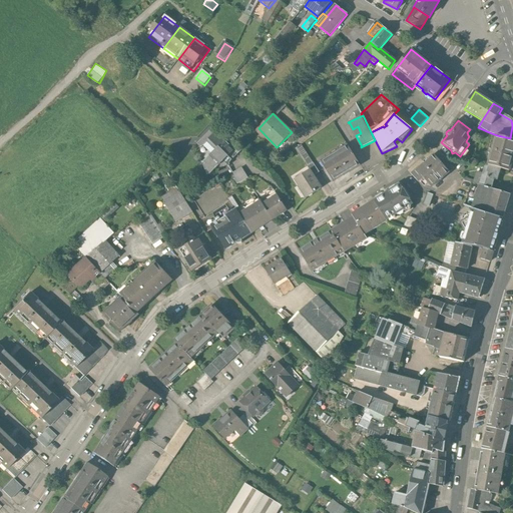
[(223,142),(214,133),(213,135),(209,131),(197,144),(201,148),(207,143),(215,151),(203,162),(205,164),(203,166),(207,176),(210,175),(219,166),(221,168),(228,166),(230,165),(229,164),(228,165),(224,161),(228,157),(233,152),(224,143),(224,142),(223,142)]
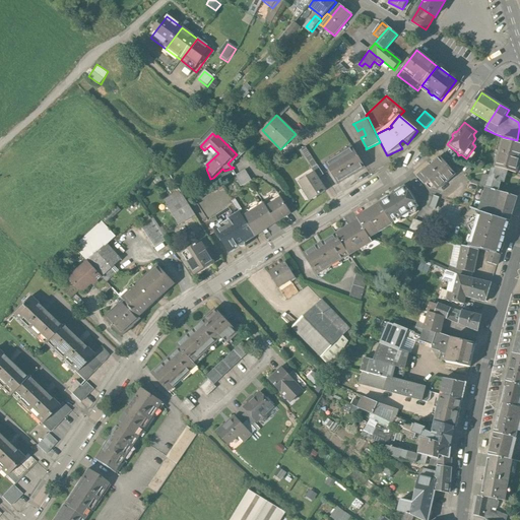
[(519,141),(517,140),(504,137),(496,168),(508,172),(516,174),(519,159),(519,141)]
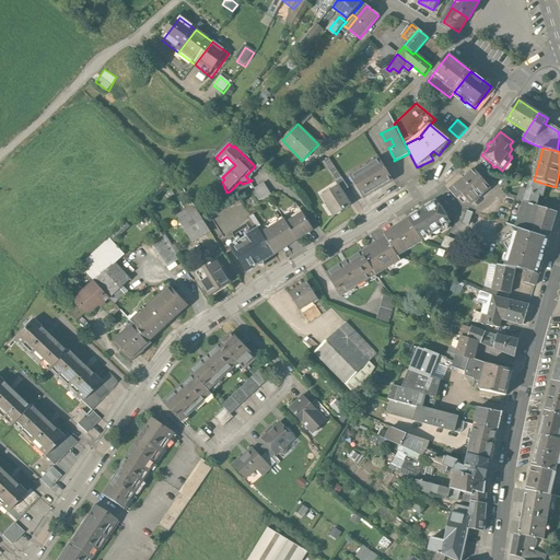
[(264,164),(251,151),(245,156),(255,166),(258,171),(264,164)]
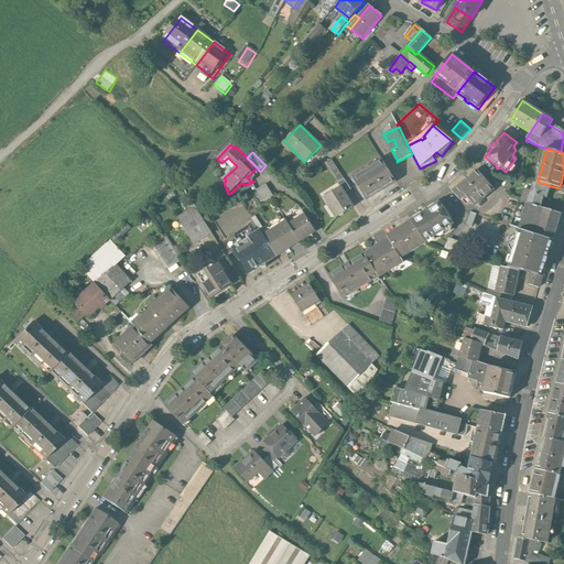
[(383,160),(362,173),(360,171),(354,175),(355,177),(354,179),(367,201),(397,182),(383,160)]
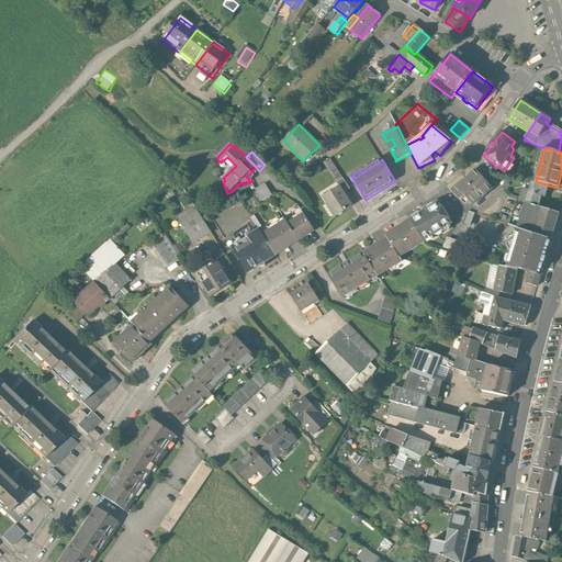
[(497,184),(481,166),(475,170),(492,189),(497,184)]
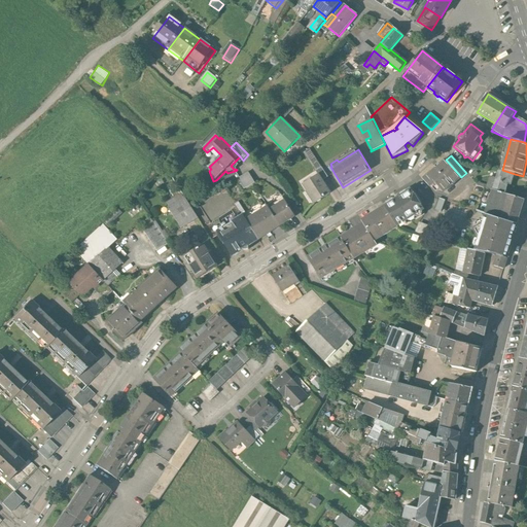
[(240,156),(235,162),(231,166),(235,170),(236,169),(238,166),(243,161),(240,156)]
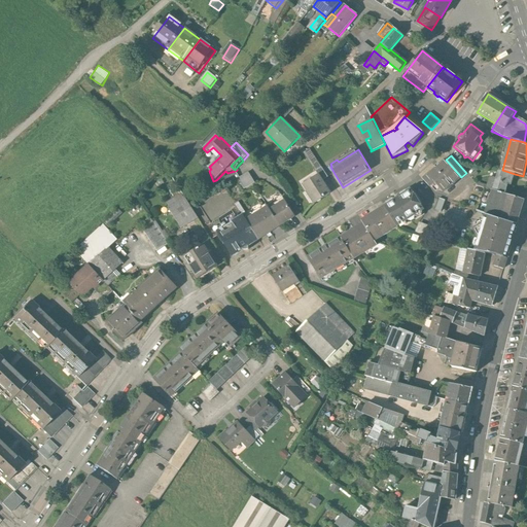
[(446,160),(422,180),(429,187),(433,183),(442,191),(451,184),(452,185),(461,177),(446,160)]
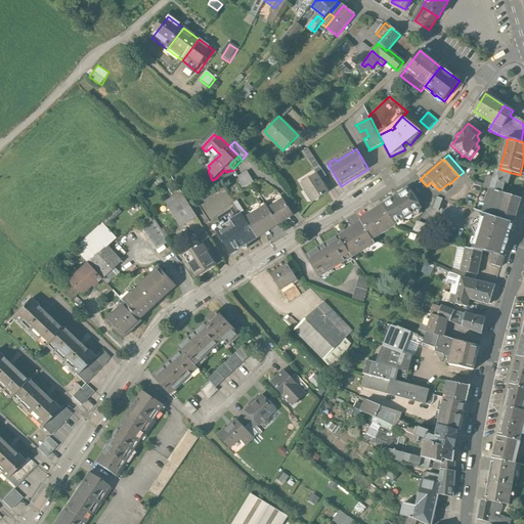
[(499,169),(497,168),(494,178),(487,176),(484,187),(490,189),(490,190),(503,194),(503,193),(506,183),(509,184),(512,173),(499,169)]
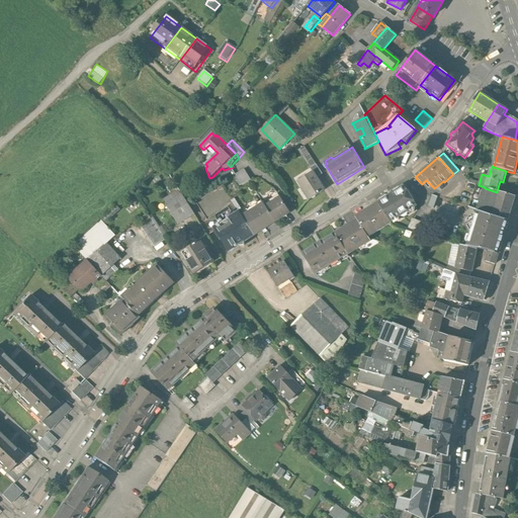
[(245,170),(234,176),(237,181),(248,175),(245,170)]
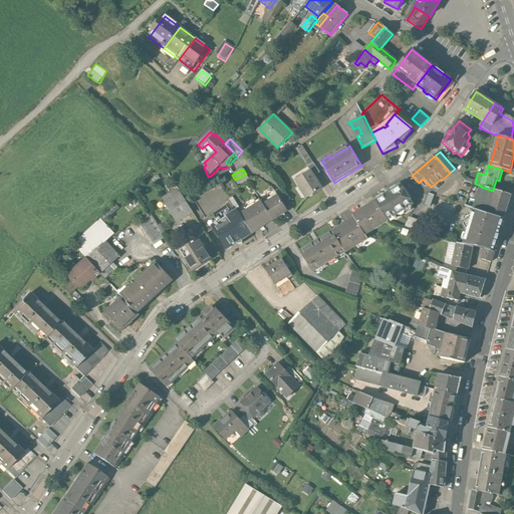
[(310,170),(296,179),(301,186),(301,185),(308,196),(308,197),(322,189),(321,188),(321,189),(318,184),(314,176),(314,177),(310,170)]
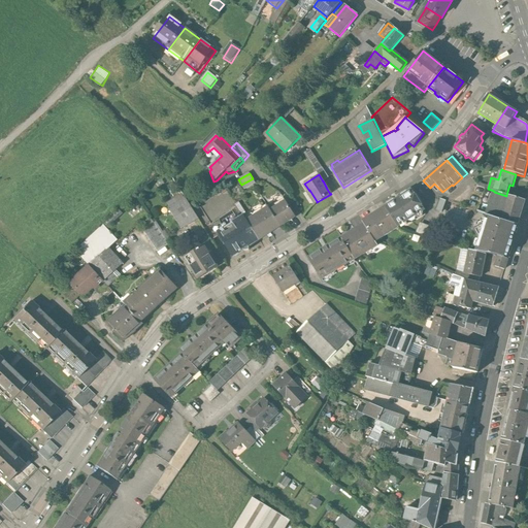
[(253,178),(241,185),(244,190),(256,184),(253,178)]
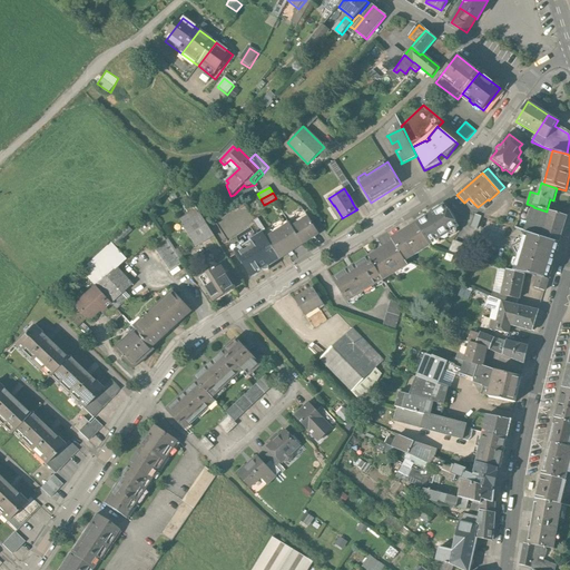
[(444,205),(439,208),(439,207),(433,210),(433,212),(425,216),(418,220),(419,222),(415,223),(415,224),(429,244),(435,239),(436,241),(441,238),(444,239),(448,237),(448,234),(451,232),(450,229),(457,225),(455,223),(455,219),(452,214),(450,214),(444,205)]
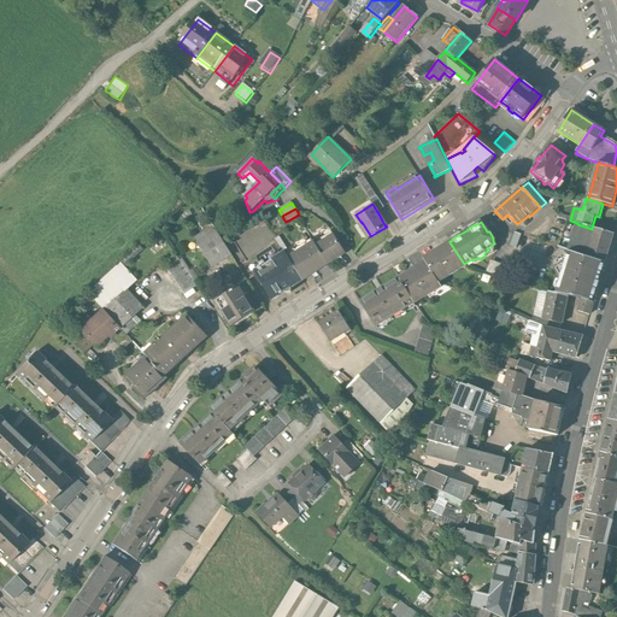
[(613,235),(592,228),(592,229),(577,224),(569,251),(605,264),(613,235)]
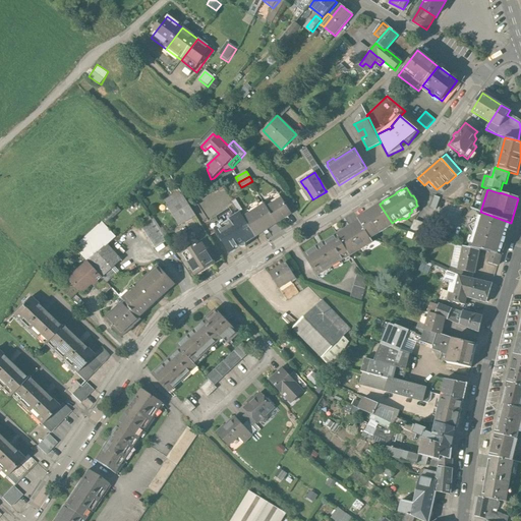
[(183,195),(167,206),(179,226),(195,216),(183,195)]
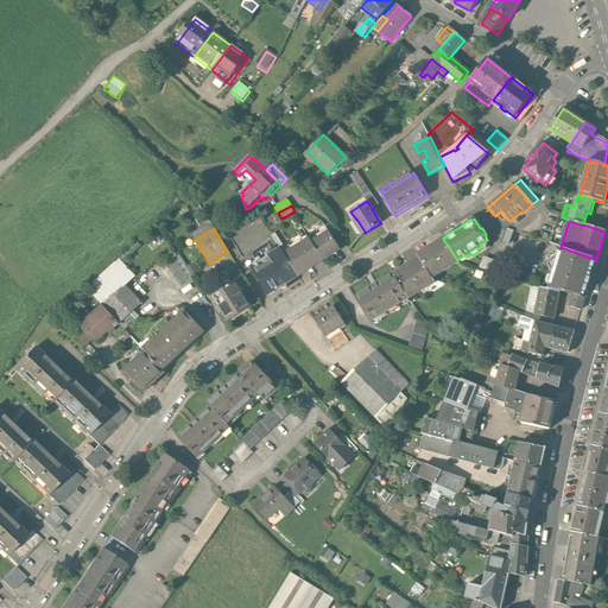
[(513,230),(506,228),(501,242),(508,245),(513,230)]
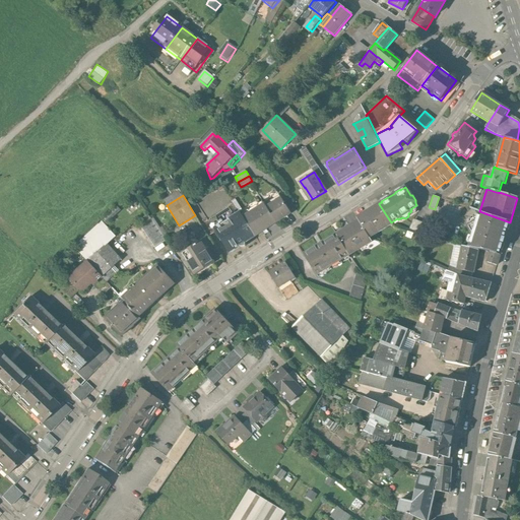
[(281,198),(266,208),(276,223),(290,214),(281,198)]
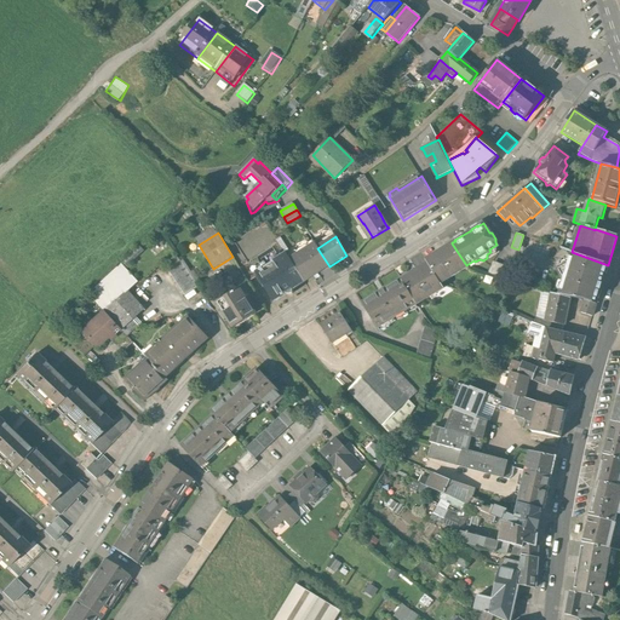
[(291,259),(304,282),(329,267),(317,248),(315,244),(291,259)]
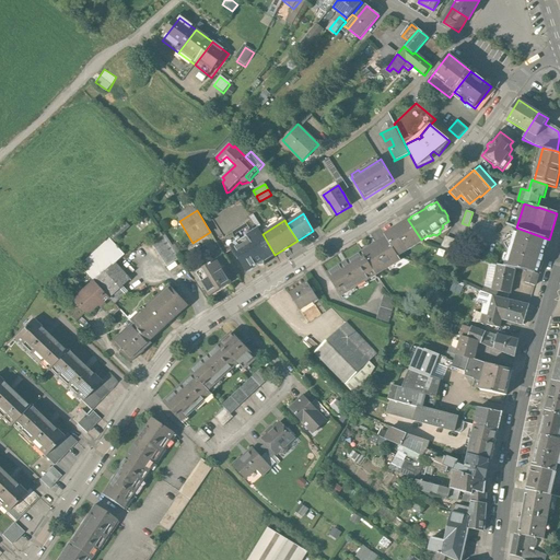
[(408,220),(384,235),(385,237),(386,238),(398,257),(422,242),(421,240),(408,220)]
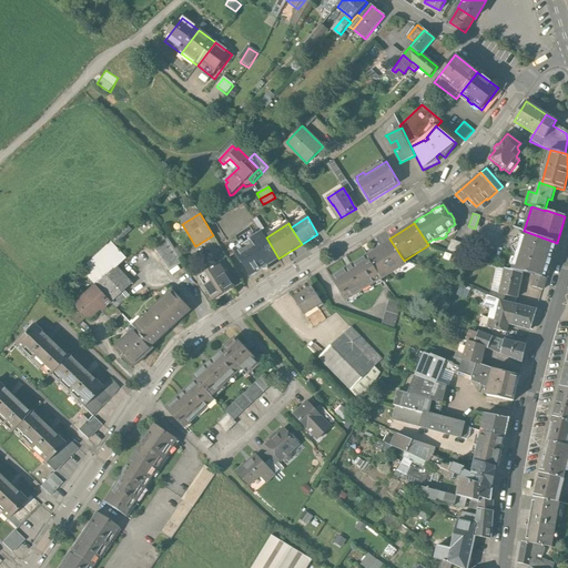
[(557,243),(524,231),(520,241),(511,244),(510,247),(516,256),(511,271),(523,273),(536,275),(546,279),(557,243)]
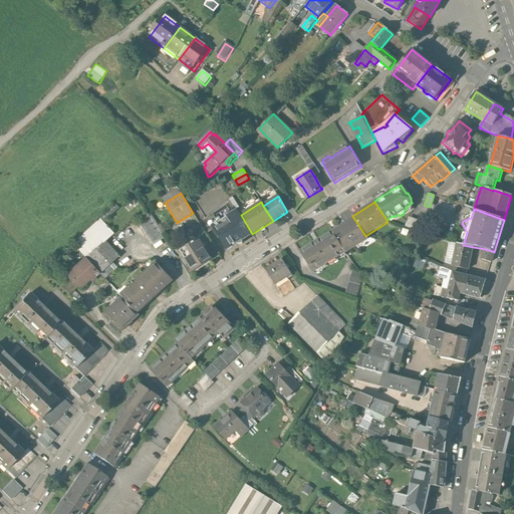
[(237,210),(213,227),(228,250),(238,244),(238,245),(244,244),(243,240),(252,234),(241,215),(237,210)]
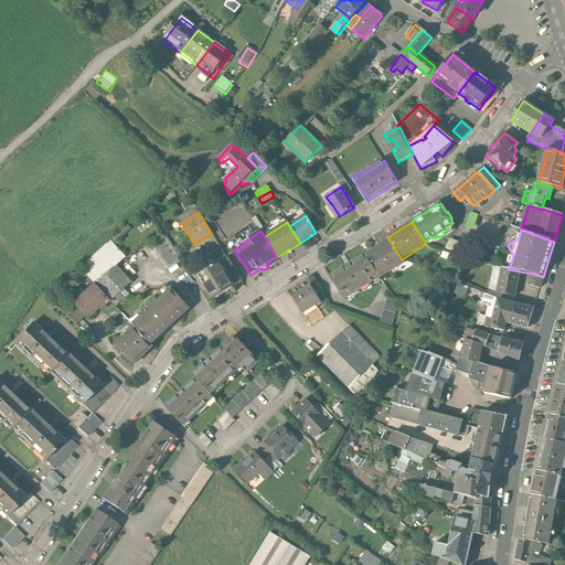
[(180,260),(166,238),(153,246),(169,269),(180,260)]
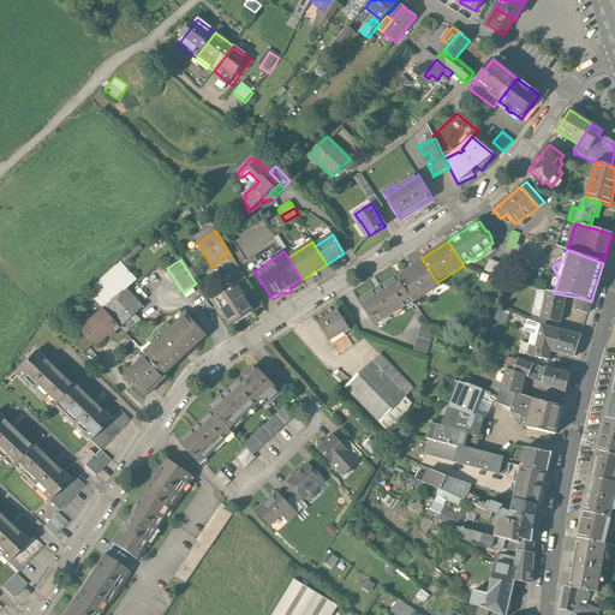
[(501,264),(489,261),(485,272),(497,276),(501,264)]
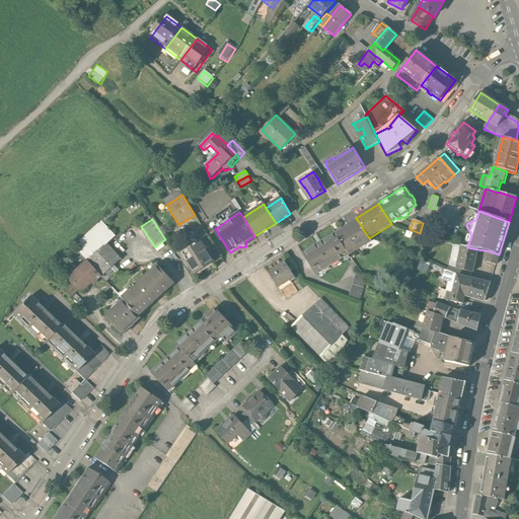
[(116,236),(101,221),(74,246),(88,262),(102,277),(106,281),(116,273),(112,268),(121,260),(106,244),(116,236)]
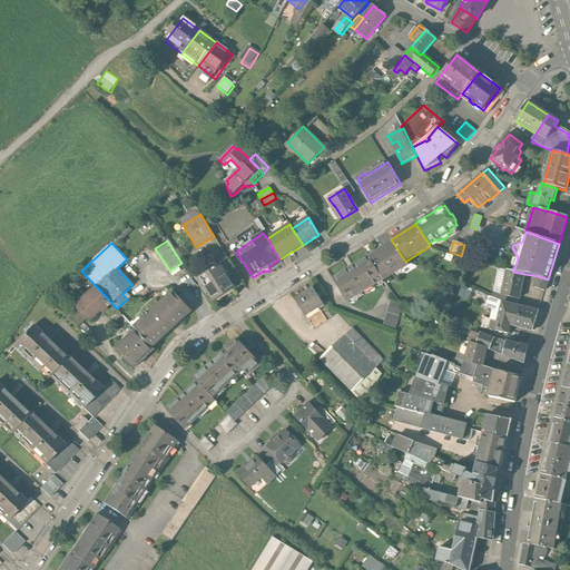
[(393,243),(369,257),(383,281),(408,265),(405,262),(393,243)]
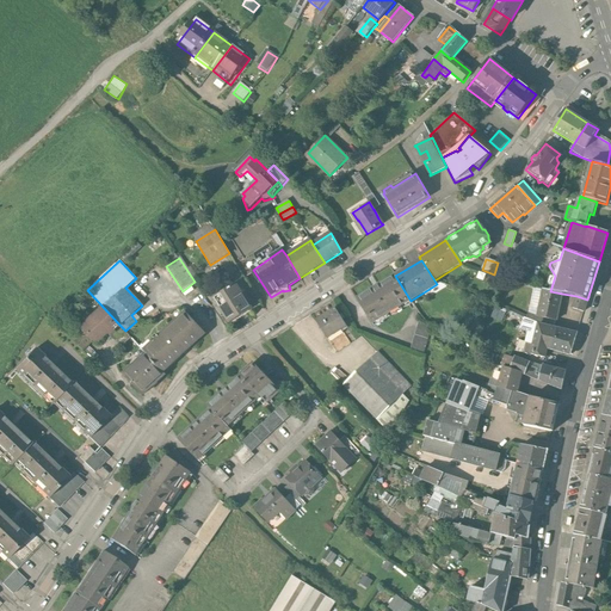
[(505,263),(498,260),(498,263),(494,275),(500,277),(505,263)]
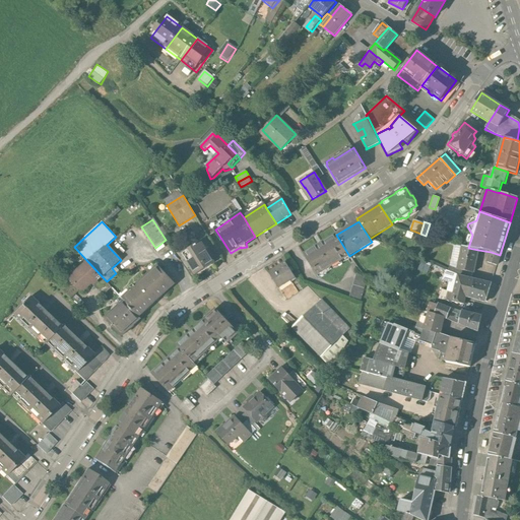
[(349,256),(336,235),(304,256),(317,276),(349,256)]
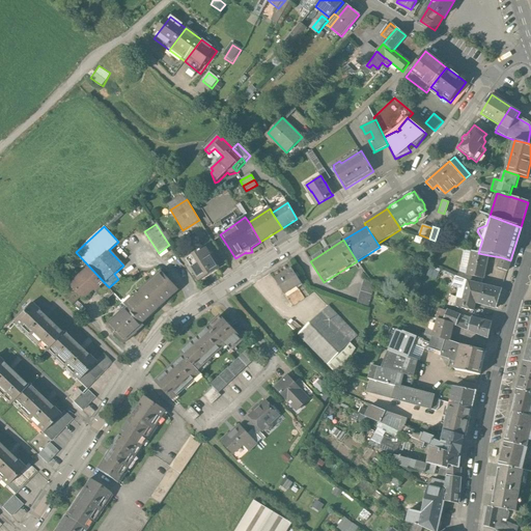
[(205,247),(186,259),(200,281),(219,269),(205,247)]
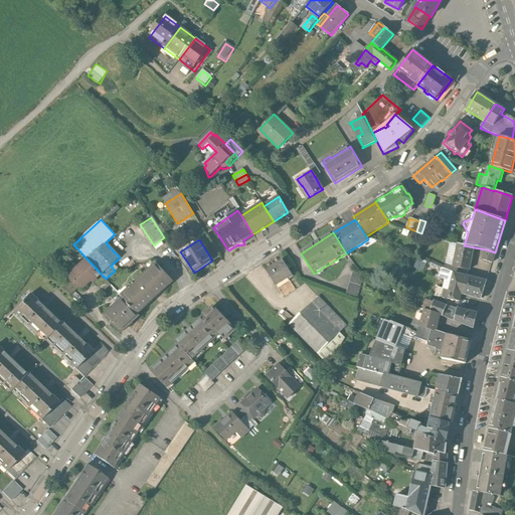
[(474,248),(458,244),(453,267),(469,270),(474,248)]
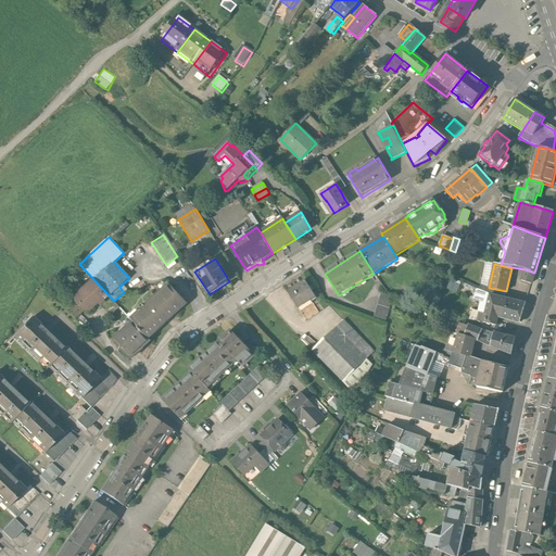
[(534,273),(525,269),(521,280),(531,283),(534,273)]
